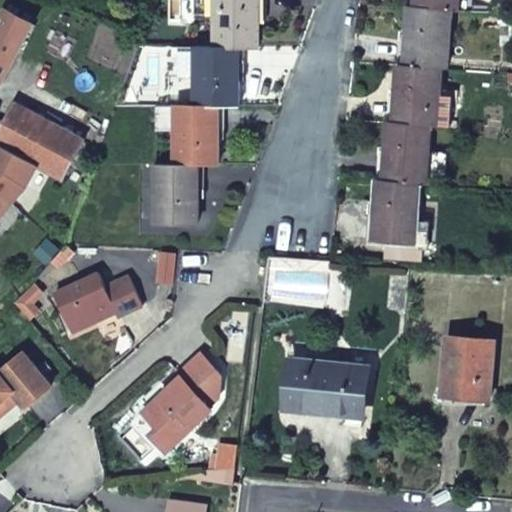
[(216,0),(216,46),(239,47),(259,47),(259,0),(216,0)]
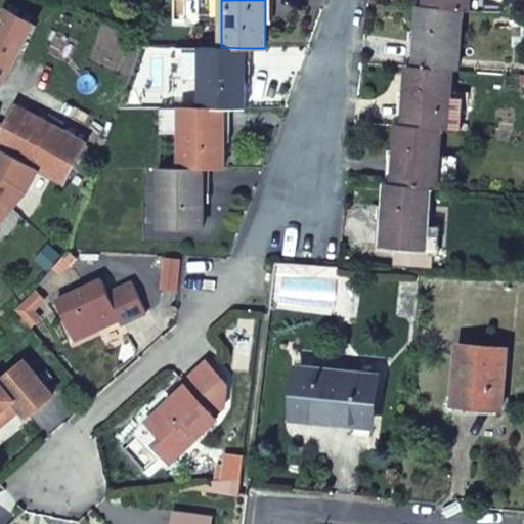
[(424,0),(424,7),(464,9),(481,11),(481,0),(424,0)]
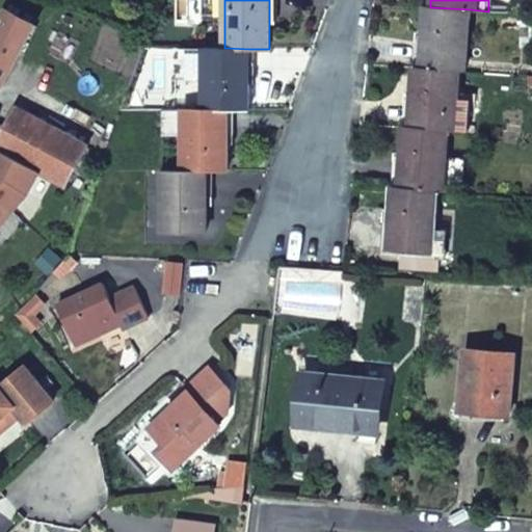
[(471,9),(430,7),(424,7),(420,67),(459,70),(467,70),(471,9)]
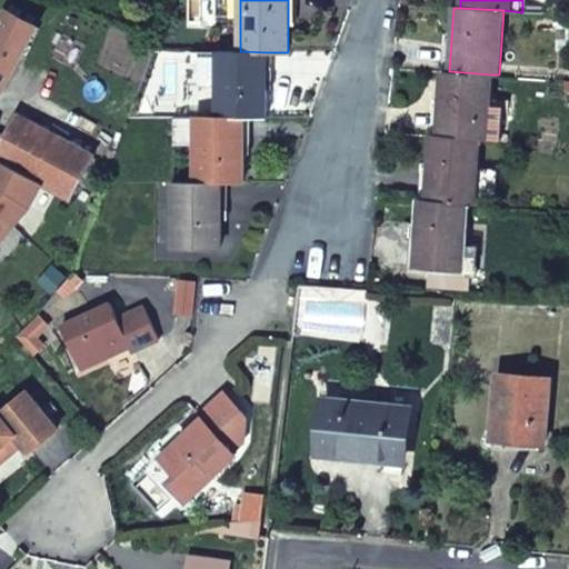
[(0,89),(2,91),(9,77),(37,26),(8,10),(0,25),(0,89)]
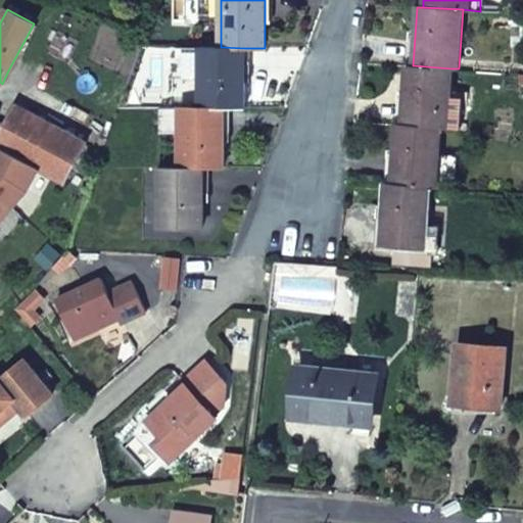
[(522,36),(522,14),(513,15),(512,46),(522,46),(522,36)]
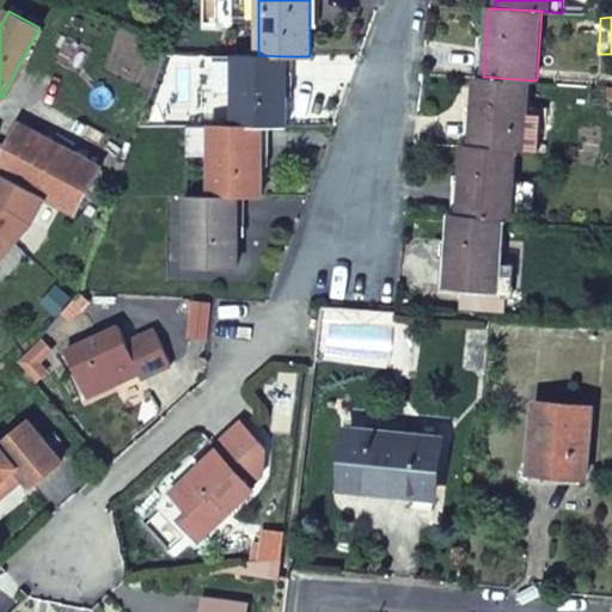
[(258,55),(213,55),(213,93),(233,92),(233,124),(261,124),(286,126),(286,56),(258,55)]
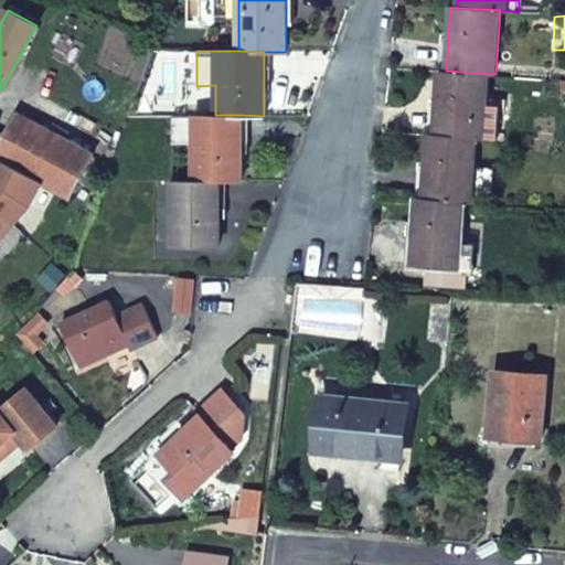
[(488,74),(446,71),(440,71),(436,135),(476,137),(496,138),(498,105),(487,105),(488,74)]
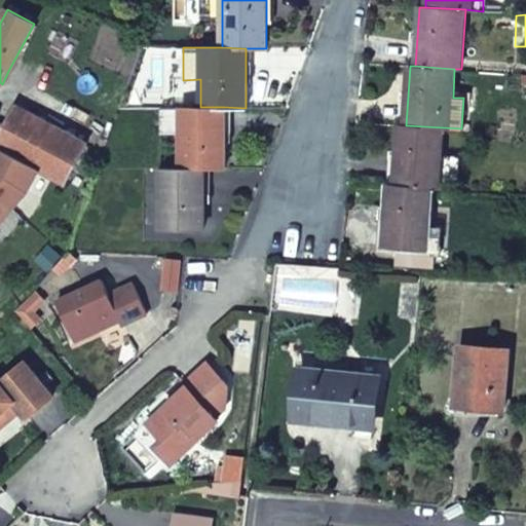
[(0,149),(43,172),(64,183),(65,181),(84,143),(26,111),(16,106),(5,127),(0,123),(0,149)]
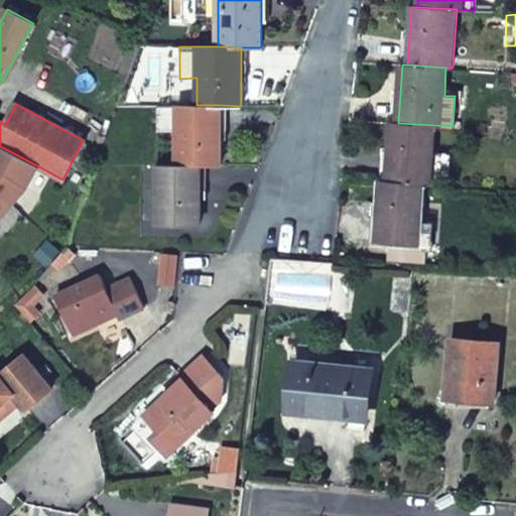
[(197,105),(155,105),(155,131),(175,131),(175,165),(201,165),(220,165),(220,105),(197,105)]
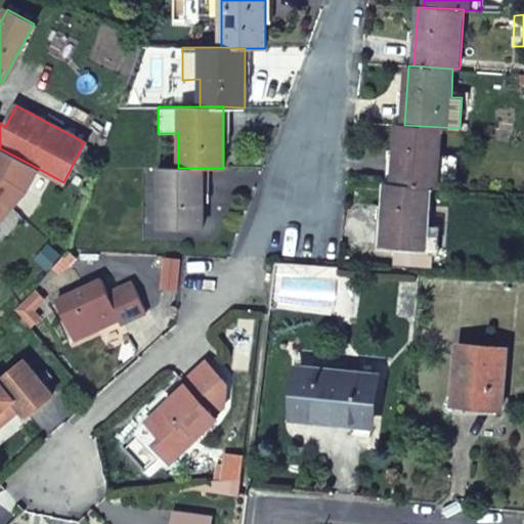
[(441,127),(404,125),(397,125),(393,183),(431,186),(455,187),(456,157),(440,155),(441,127)]
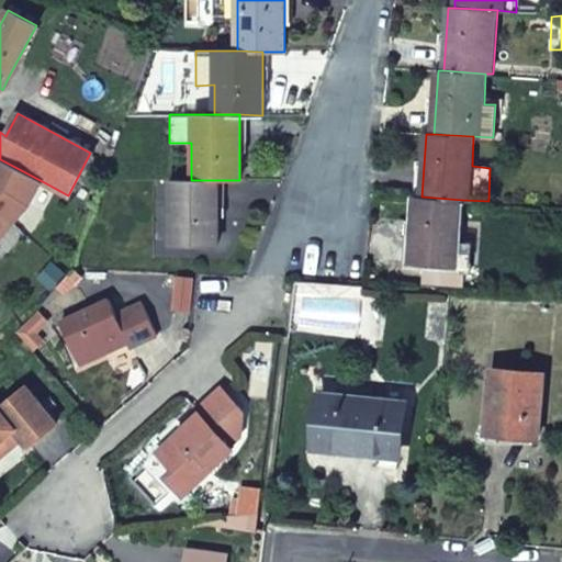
[(0,188),(24,209),(46,183),(0,159),(0,188)]
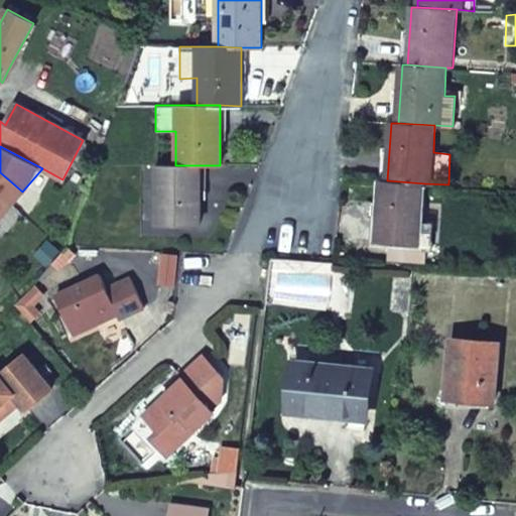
[(175,165),(155,165),(155,223),(201,223),(201,165),(175,165)]
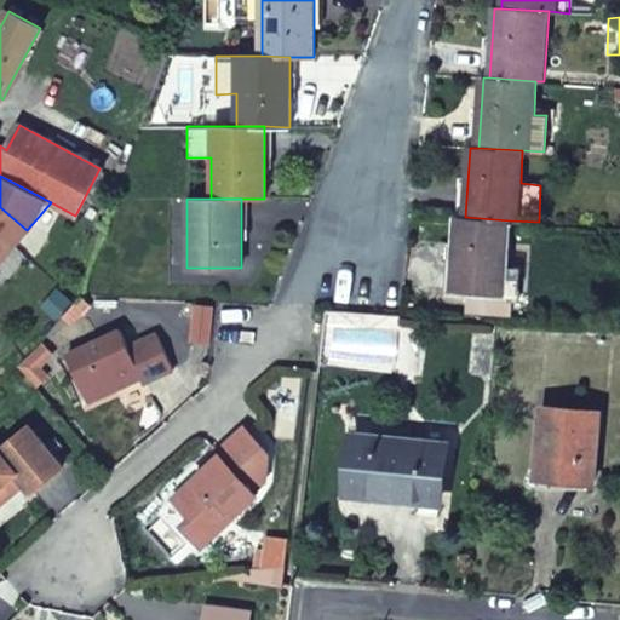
[(0,231),(15,245),(27,230),(0,207),(0,231)]
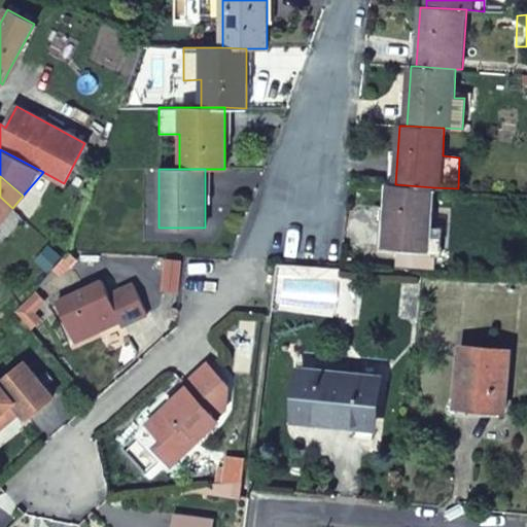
[(433,187),(395,184),(389,184),(387,206),(386,224),(384,243),(396,244),(436,247),(440,247),(441,227),(431,226),(433,187)]
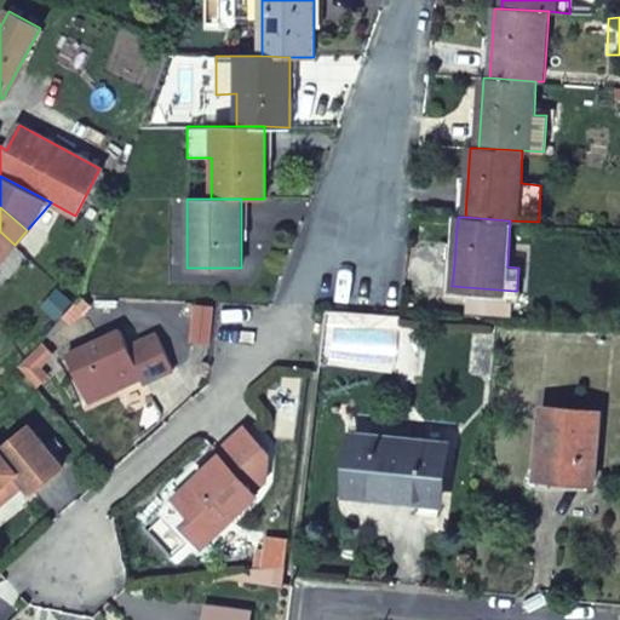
[(0,260),(15,245),(0,231),(0,260)]
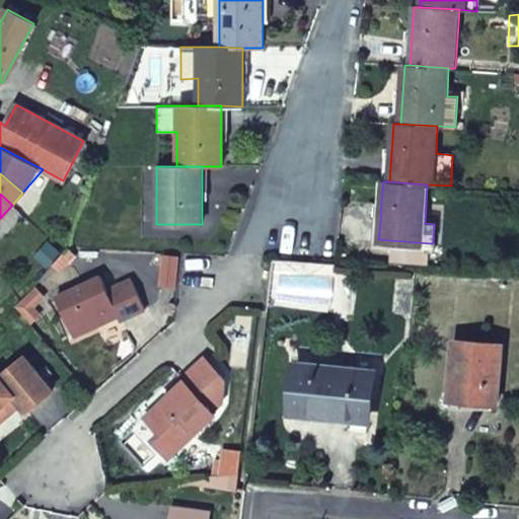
[(380,221),(381,203),(368,202),(367,220),(380,221)]
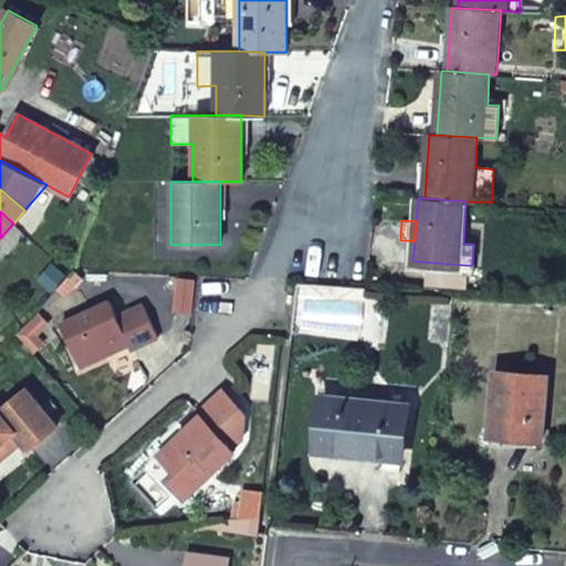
[(468,289),(469,265),(426,262),(423,286),(468,289)]
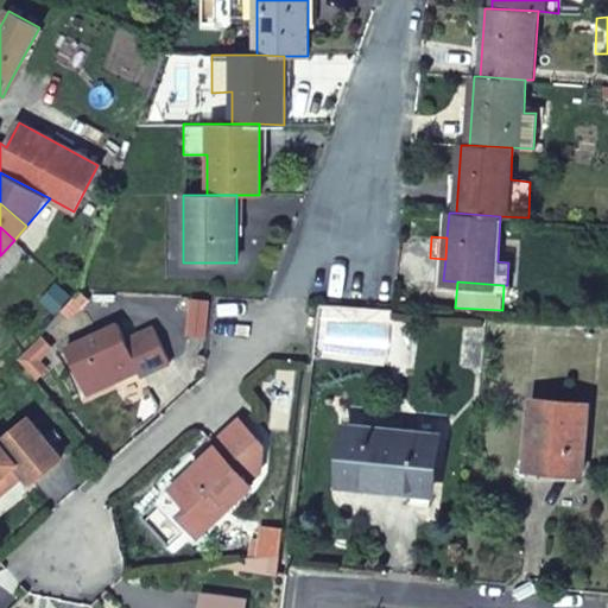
[(84,297),(78,290),(61,309),(68,315),(84,297)]
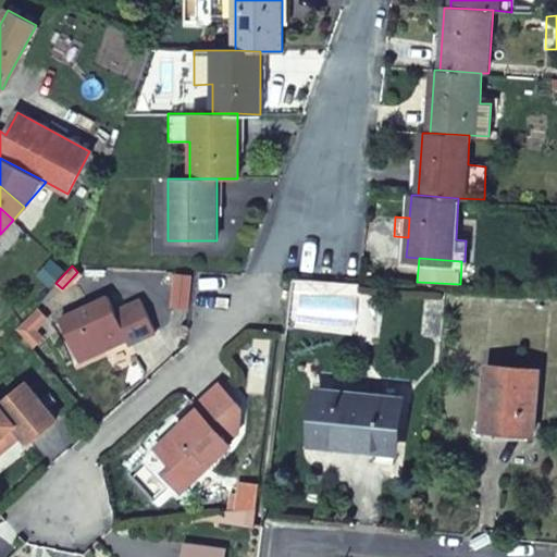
[(193,275),(174,274),(172,307),(188,309),(193,275)]
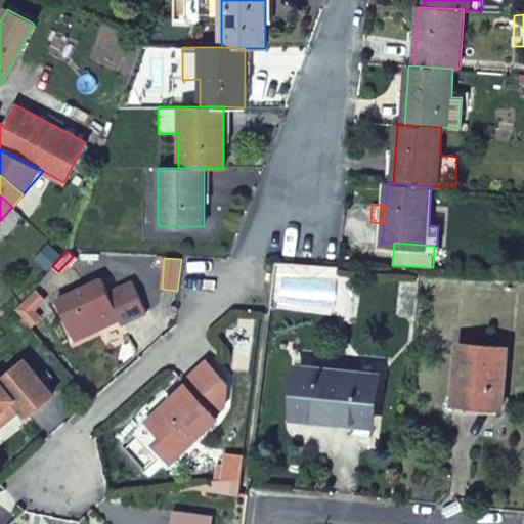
[(269,312),(335,265),(274,262),(269,312)]
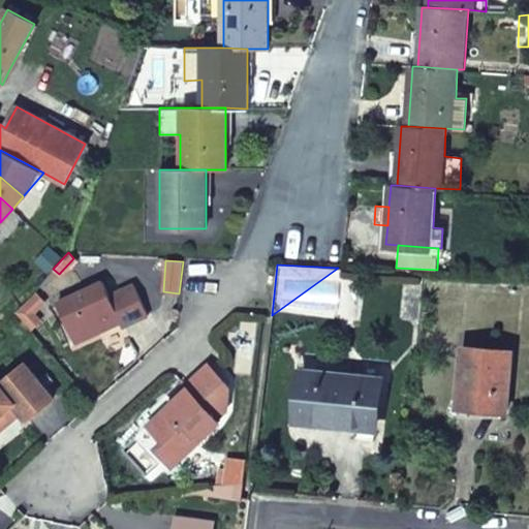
[(103,282),(57,303),(72,339),(102,327),(103,330),(120,322),(122,328),(147,316),(133,286),(110,298),(103,282)]
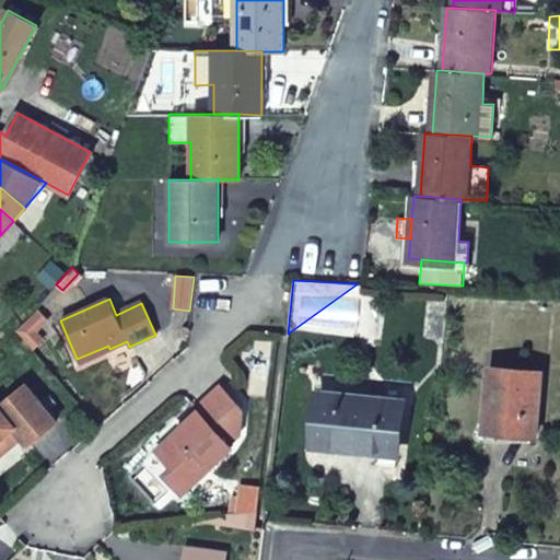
[(486,432),(506,434),(535,438),(540,372),(489,368),(483,433),(486,432)]
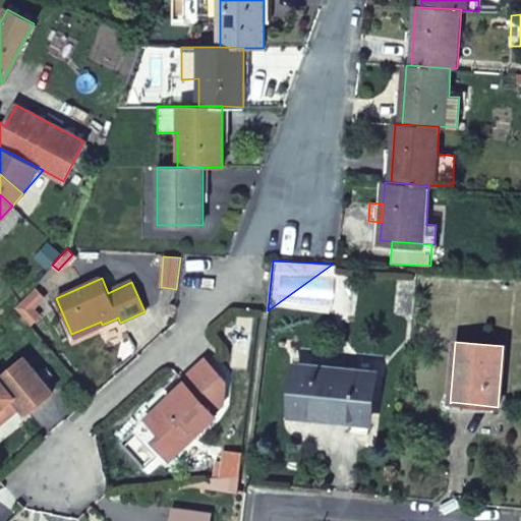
[(0,407),(2,406),(0,402),(0,394),(6,389),(12,398),(25,415),(52,392),(23,360),(0,380),(0,407)]
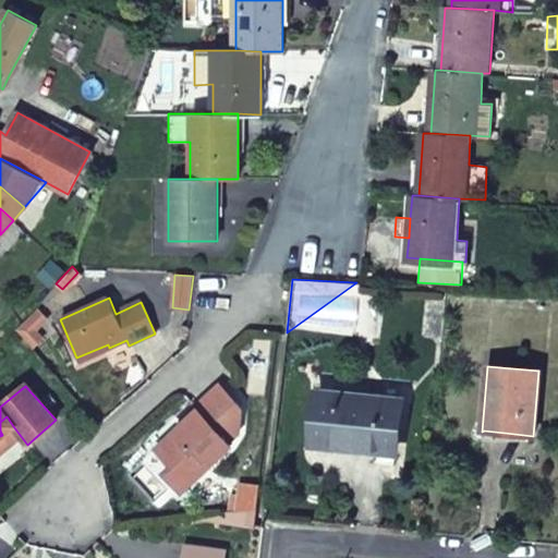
[(155,450),(172,469),(180,461),(196,478),(232,444),(230,441),(240,432),(241,407),(222,387),(197,411),(201,415),(191,425),(186,421),(155,450)]
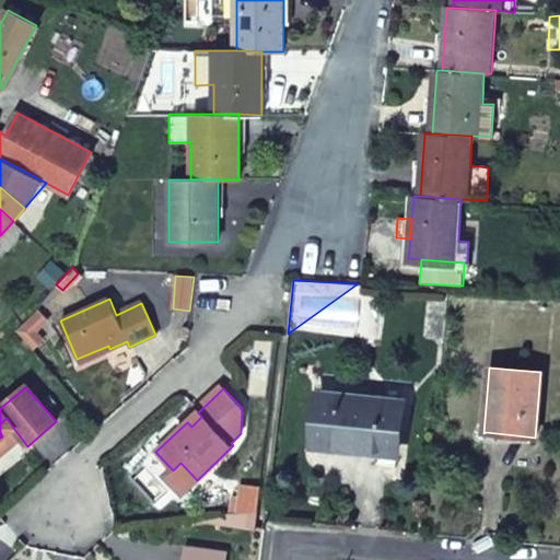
[(315,443),(362,447),(386,450),(397,451),(403,405),(319,397),(315,443)]
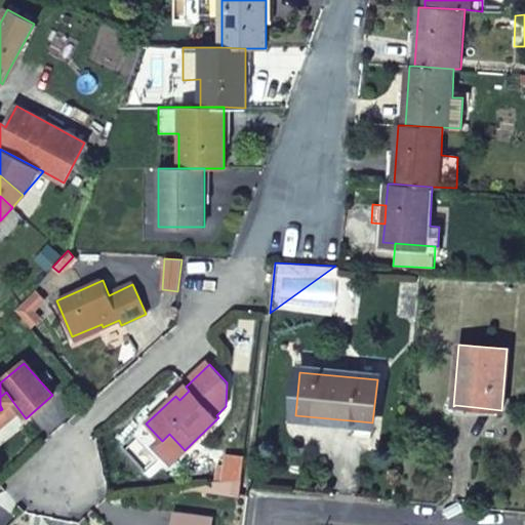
[(186,387),(175,396),(179,400),(189,391),(186,387)]
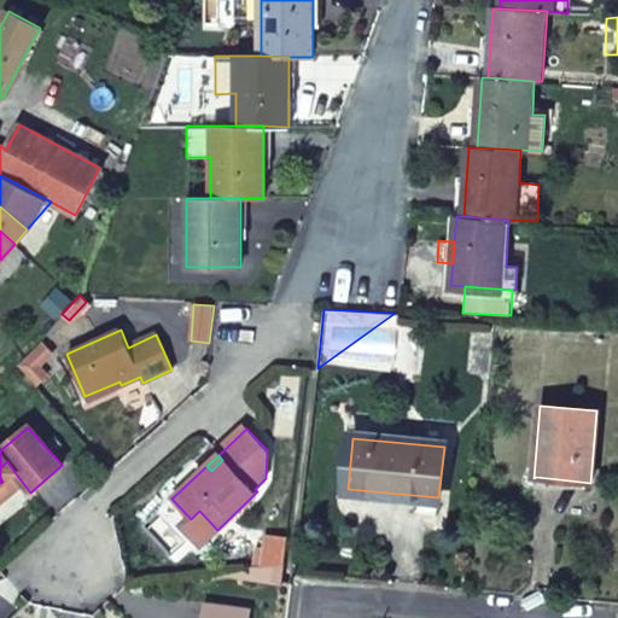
[(0,477),(3,482),(15,472),(7,461),(0,467),(0,477)]
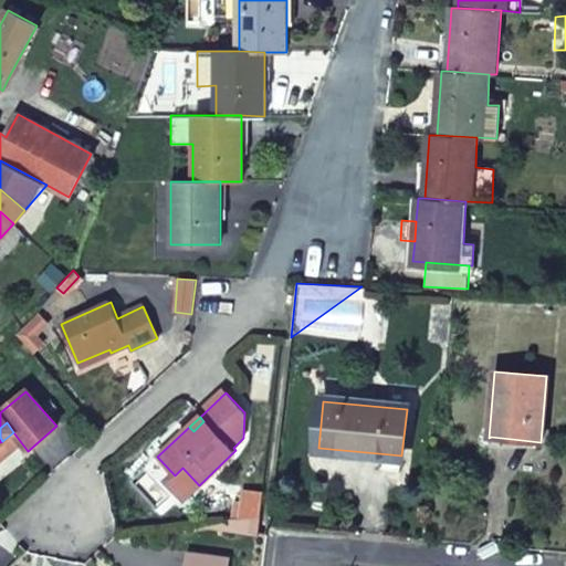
[(182,468),(175,475),(168,481),(185,498),(199,485),(182,468)]
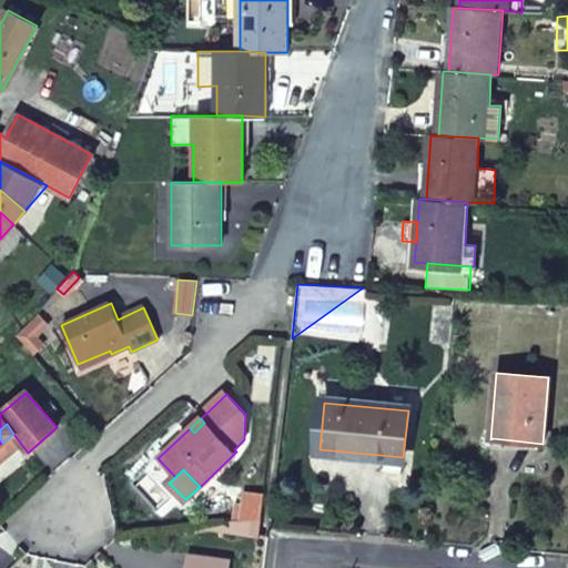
[(230,520),(259,516),(261,494),(240,492),(239,501),(229,500),(230,520)]
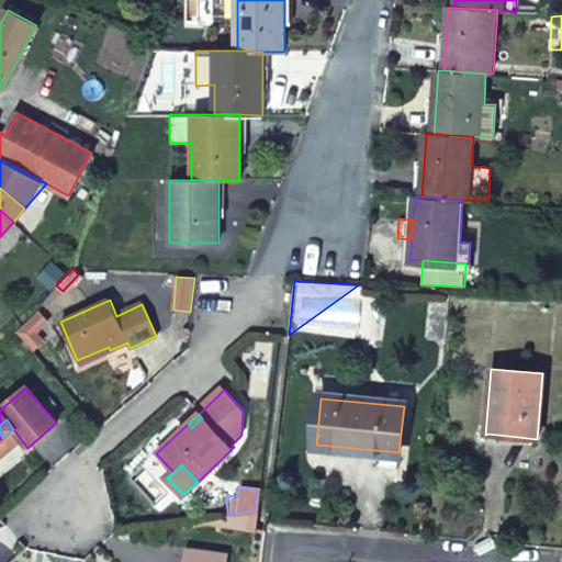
[(202,520),(254,526),(256,510),(227,515),(203,517),(202,520)]
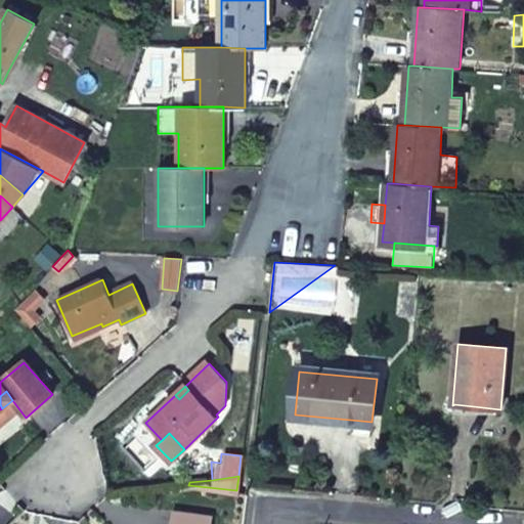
[(172,512),(170,523),(209,523),(210,517),(172,512)]
